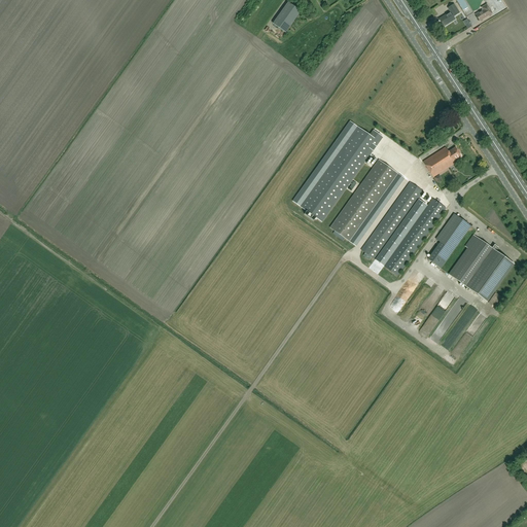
[(467,7),(462,0),(456,0),(463,10),(467,7)]
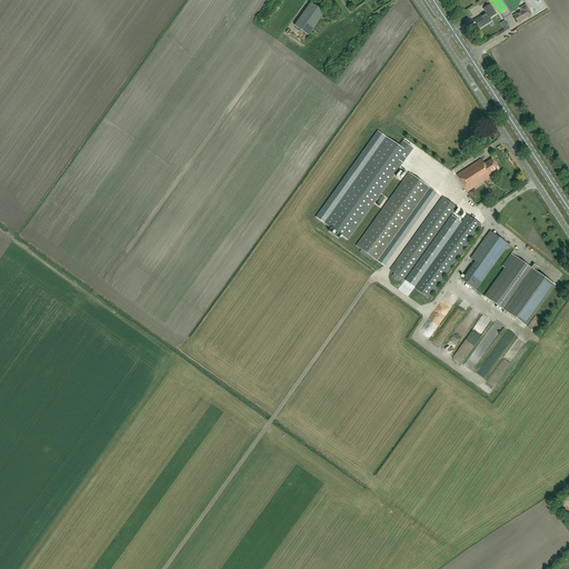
[(308,36),(325,12),(311,2),(293,26),(308,36)]
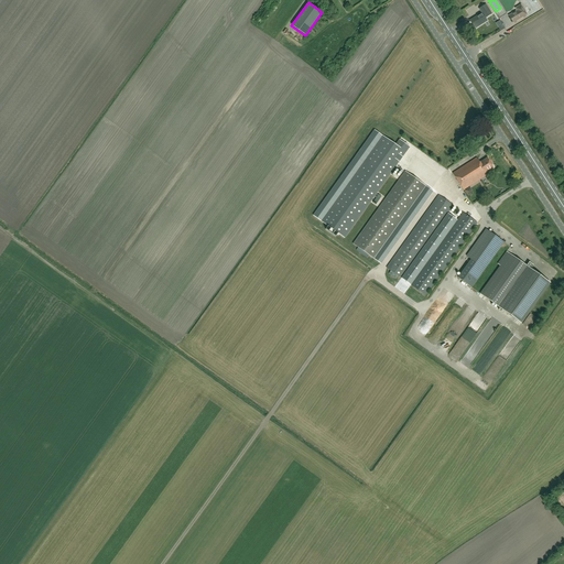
[(478,26),(484,23),(481,20),(491,14),(486,4),(479,9),(483,14),(479,15),(479,14),(470,21),(469,20),(469,21),(475,29),(475,28),(476,28),(478,26)]
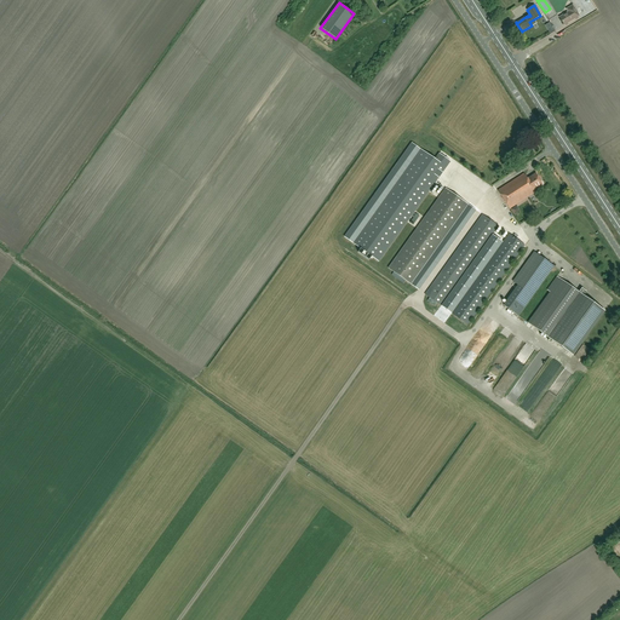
[(579,16),(573,5),(567,9),(568,12),(560,17),(564,26),(579,16)]
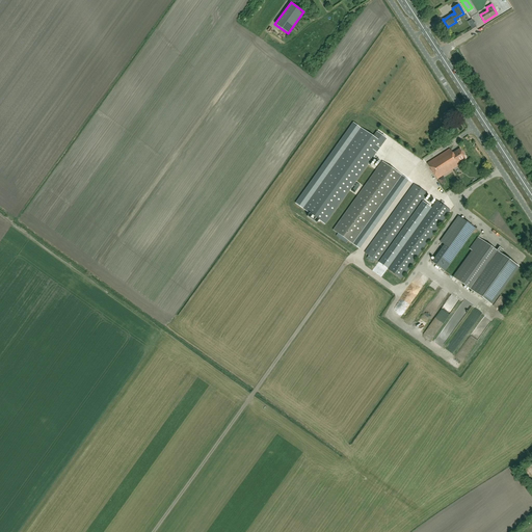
[(355,182),(387,138),(377,132),(373,137),(361,129),(303,209),(310,213),(308,217),(317,223),(319,220),(325,224),(353,186),(355,182)]
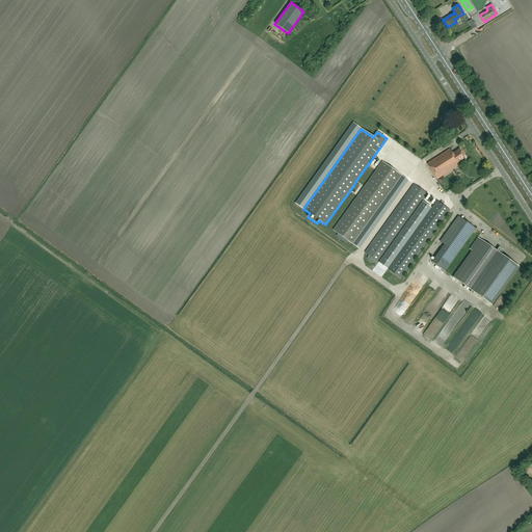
[(466,158),(466,157),(464,155),(463,155),(459,149),(453,154),(450,149),(427,163),(437,180),(460,164),(458,163),(466,158)]
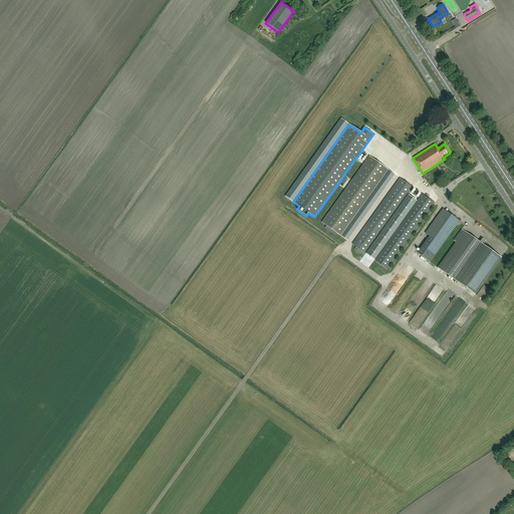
[(324,228),(334,235),(336,233),(340,236),(388,170),(369,157),(322,223),(326,226),(324,228)]
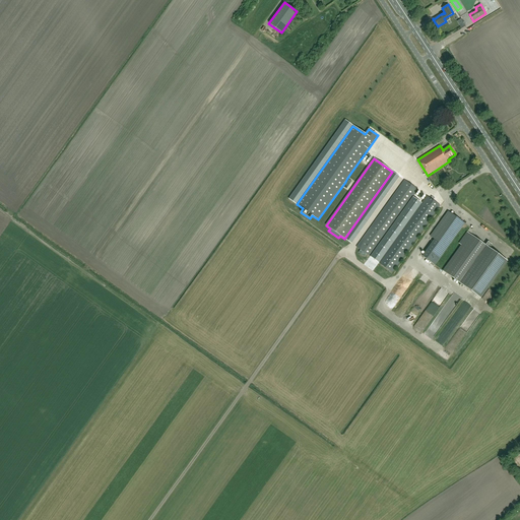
[(360,250),(359,252),(365,257),(367,254),(371,257),(370,256),(412,197),(417,190),(418,190),(404,180),(404,181),(356,247),(360,250)]
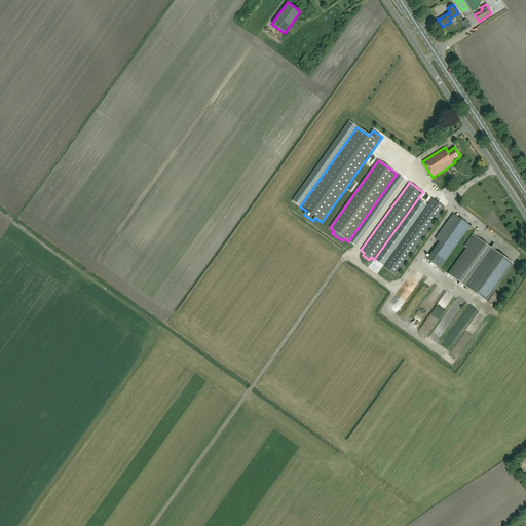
[(397,275),(445,208),(431,198),(426,205),(383,266),(397,275)]
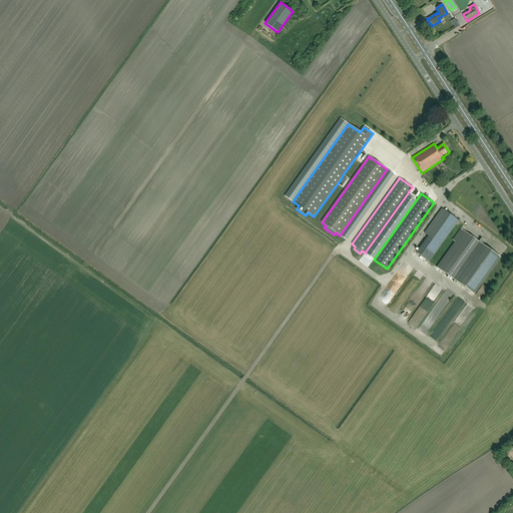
[(366,253),(374,260),(416,200),(407,194),(365,252),(366,253)]
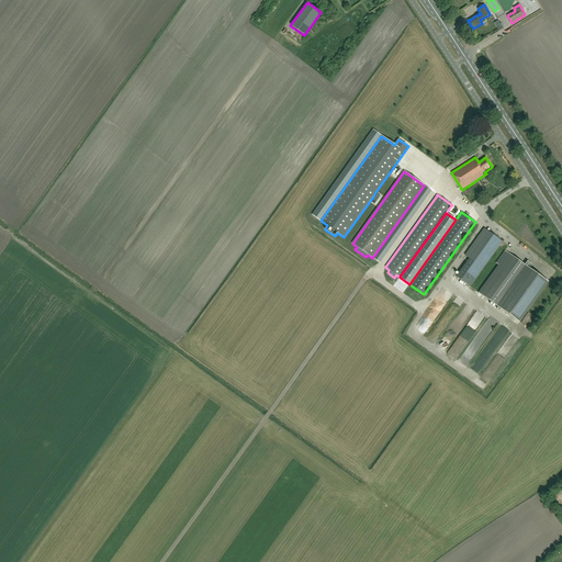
[(463,258),(468,260),(481,270),(503,242),(484,228),(463,258)]
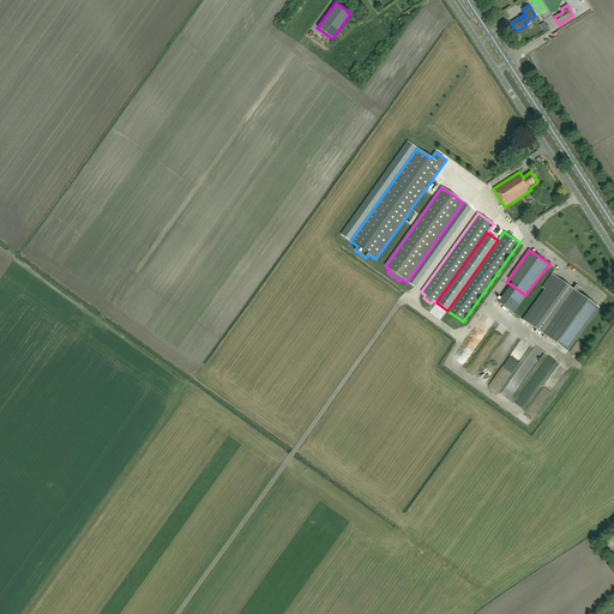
[(576,286),(575,287),(572,287),(571,288),(554,276),(523,320),(567,351),(599,308),(577,293),(581,289),(576,286)]
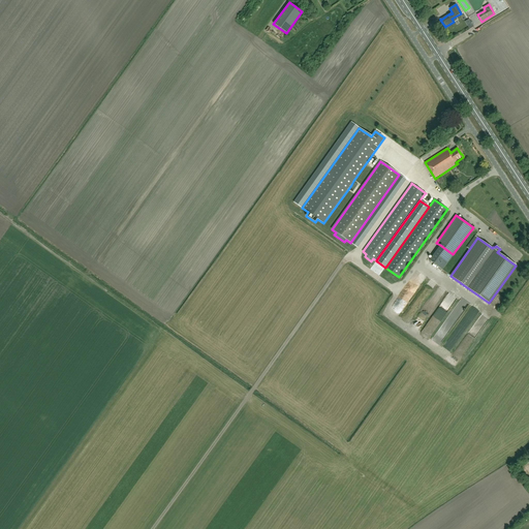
[(412,275),(399,302),(408,306),(422,280),(412,275)]
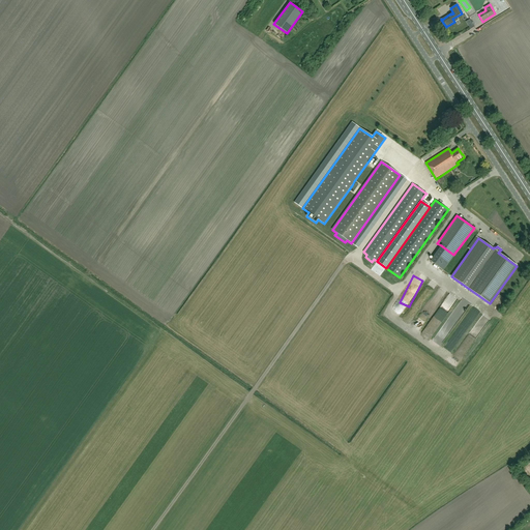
[(422,295),(414,307),(419,311),(428,299),(422,295)]
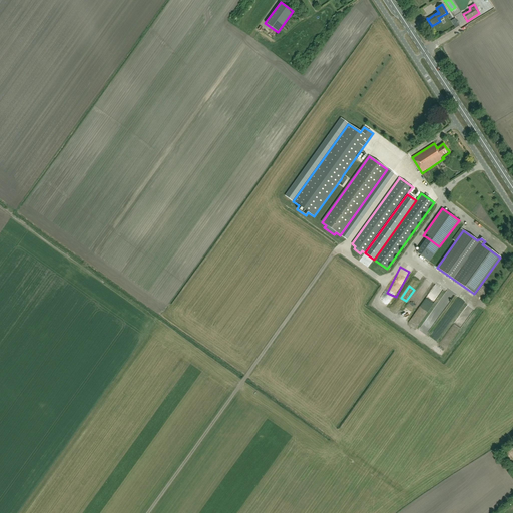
[(451,300),(453,298),(451,295),(452,293),(450,291),(445,295),(451,300)]
